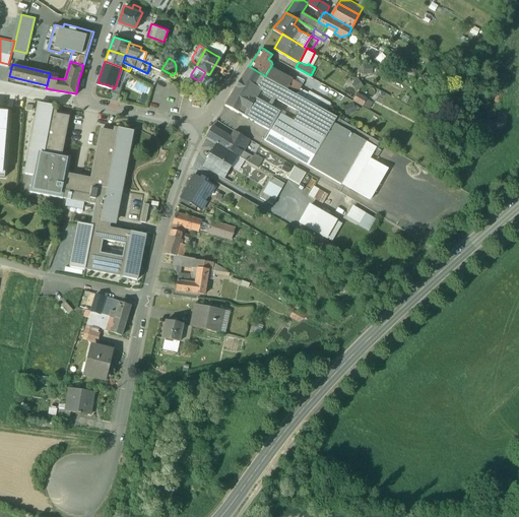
[(249,66),(241,78),(240,78),(240,79),(237,84),(225,104),(247,115),(257,97),(261,88),(268,77),(265,76),(263,74),(262,74),(249,66)]
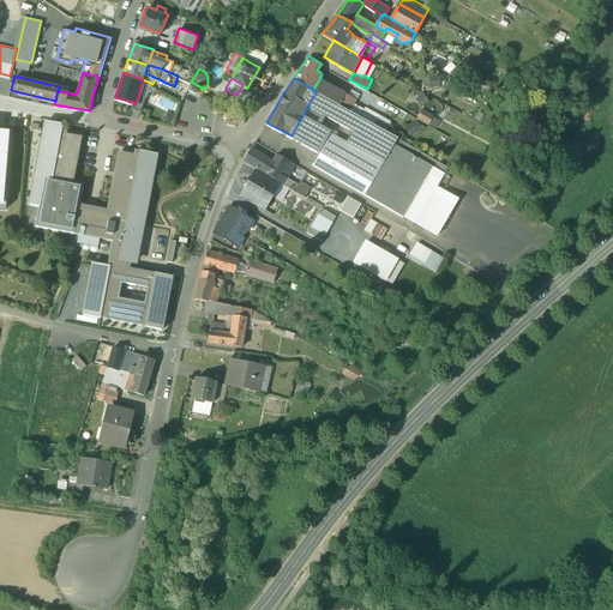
[(346,92),(320,78),(313,90),(317,91),(340,103),(346,92)]
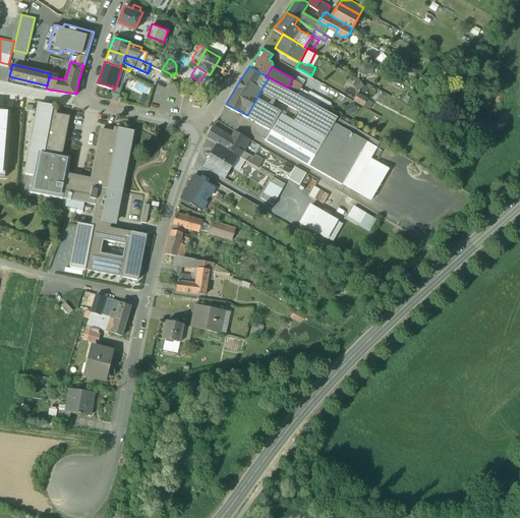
[(288,88),(269,77),(262,89),(300,110),(295,119),(303,124),(314,103),(305,98),(297,94),(288,88)]
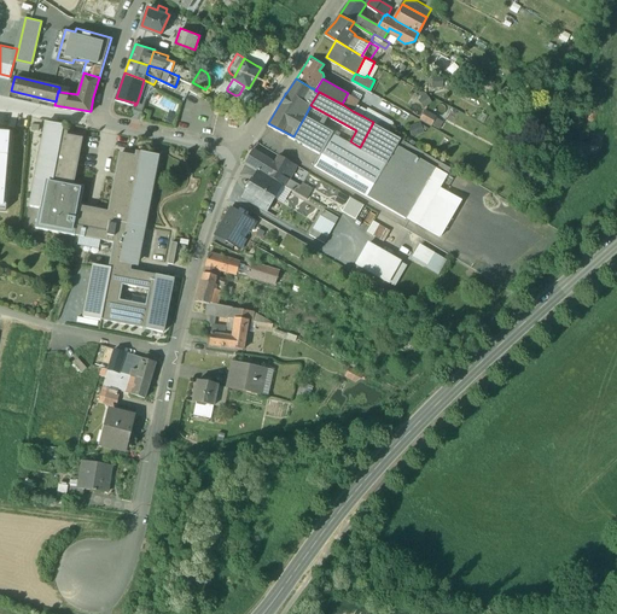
[(147,95),(140,93),(137,104),(135,103),(135,105),(134,105),(134,106),(143,110),(147,95)]
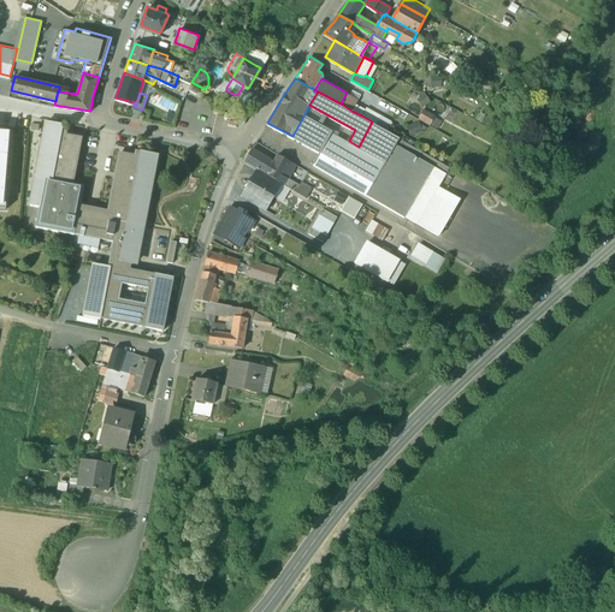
[(358,99),(347,93),(341,104),(352,111),(356,102),(358,99)]
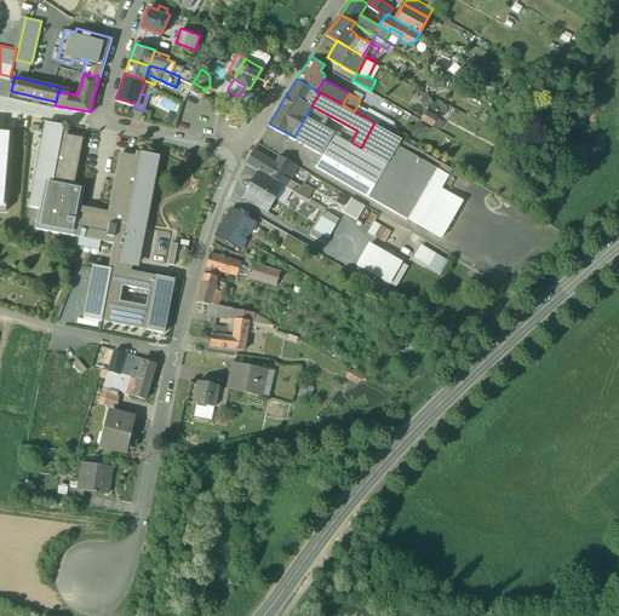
[(367,108),(359,103),(354,111),(364,116),(367,108)]
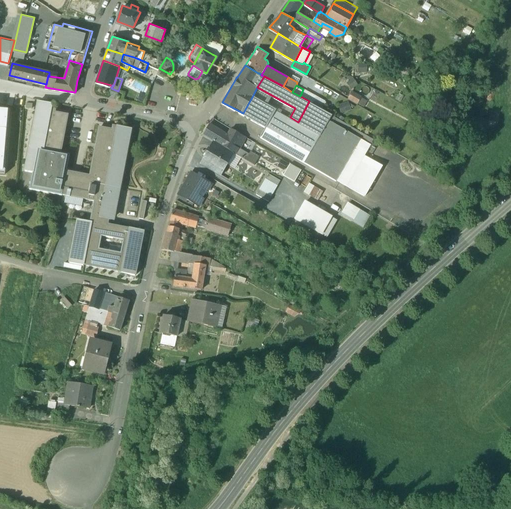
[(352,90),(349,97),(365,104),(368,97),(352,90)]
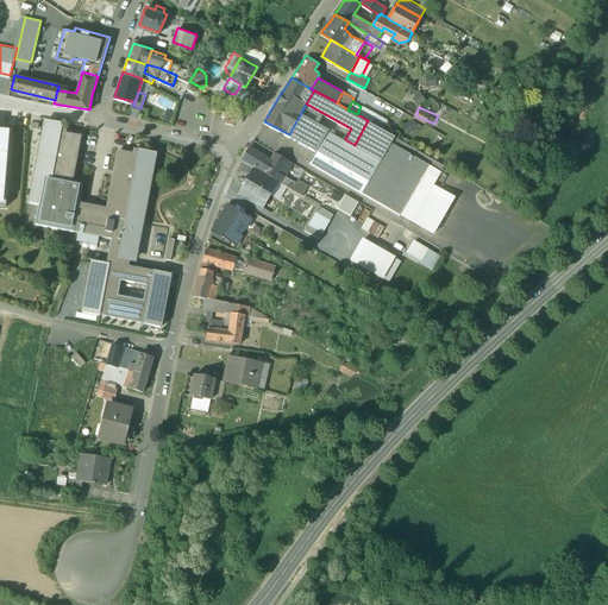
[(328,128),(301,113),(289,134),(315,150),(328,130),(328,128)]
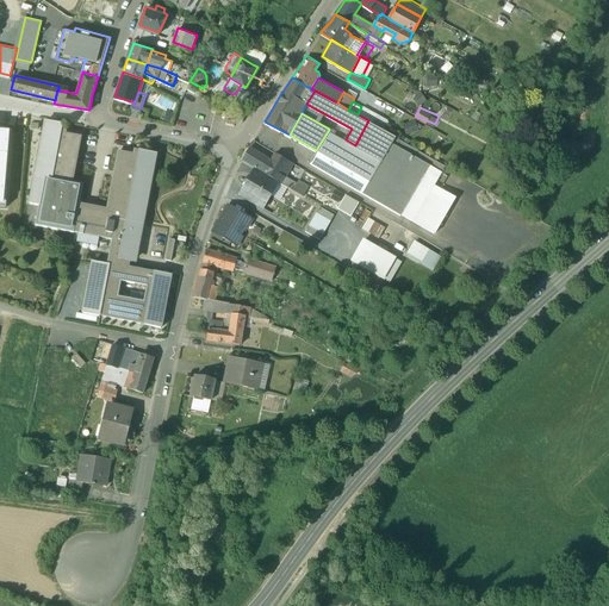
[(157,150),(141,148),(135,148),(135,152),(119,149),(107,207),(80,201),(84,181),(73,179),(81,135),(66,131),(67,126),(62,125),(63,120),(47,118),(30,201),(39,202),(36,223),(74,230),(74,229),(113,237),(109,262),(93,258),(84,311),(100,313),(145,322),(145,323),(161,325),(172,273),(155,269),(155,270),(129,264),(130,260),(132,260),(140,222),(143,222),(157,150)]
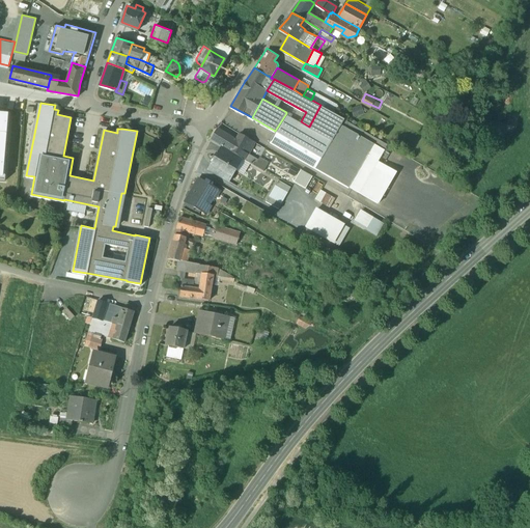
[(0,179),(6,181),(12,110),(7,110),(7,105),(0,104),(0,179)]
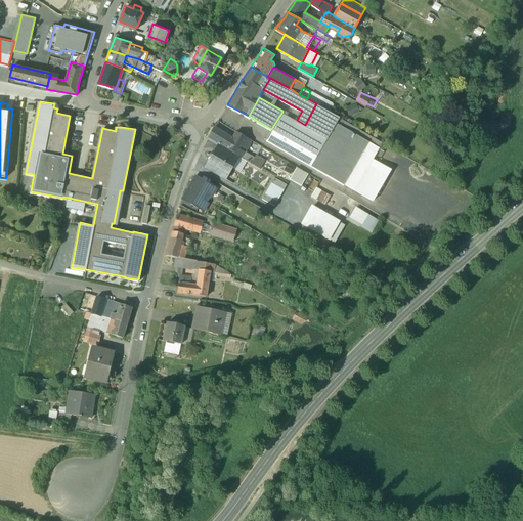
[(297,120),(282,112),(271,129),(266,138),(311,165),(340,117),(316,103),(305,125),(297,120)]
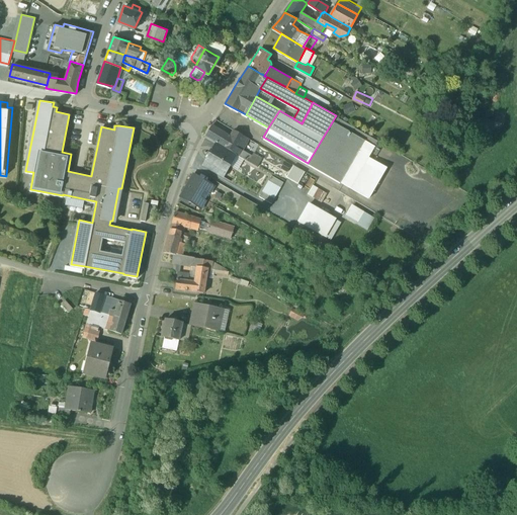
[(336,115),(308,163),(340,181),(341,180),(351,186),(368,155),(378,139),(336,115)]
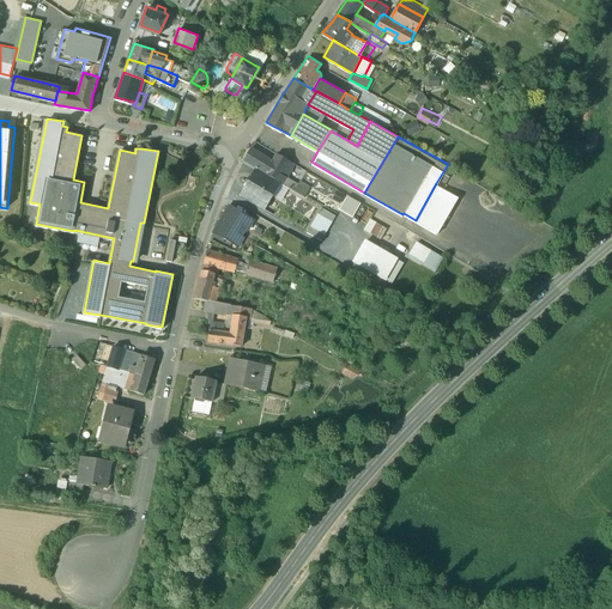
[(273,159),(252,146),(244,159),(256,166),(266,171),(273,159)]
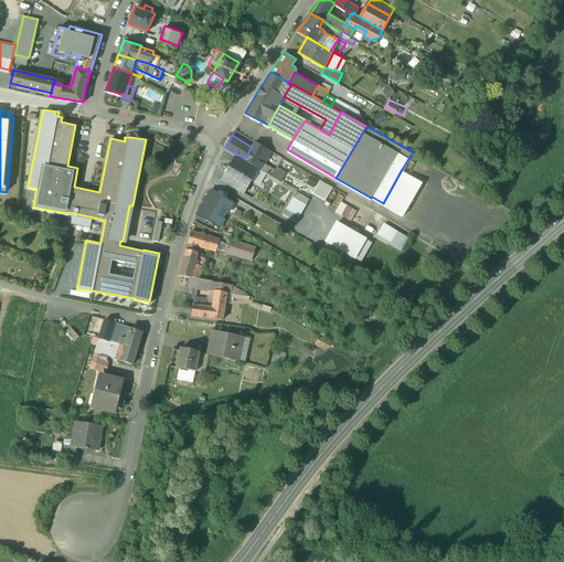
[(252,147),(245,158),(253,163),(258,168),(280,181),(286,171),(277,166),(276,168),(261,159),(267,146),(255,140),(252,147)]
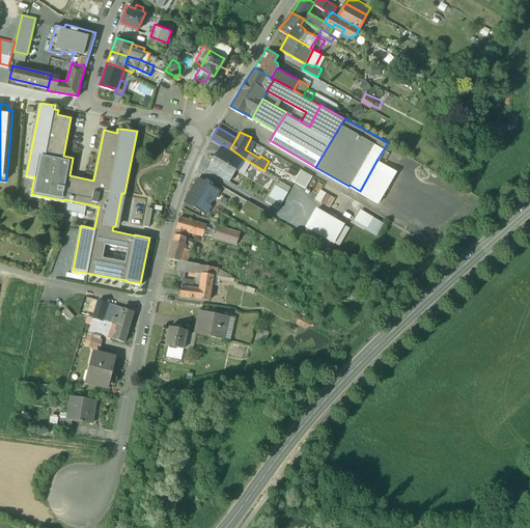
[(230,148),(222,144),(217,151),(216,151),(212,159),(213,159),(208,167),(230,179),(243,158),(238,154),(230,148)]
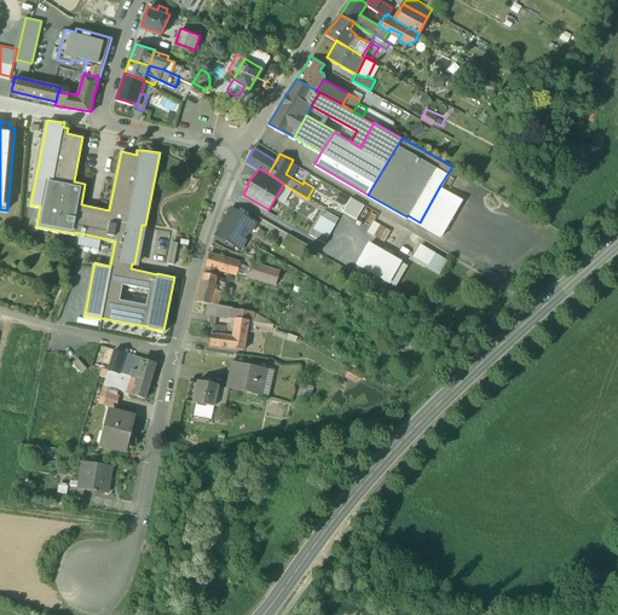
[(440,185),(420,222),(442,235),(462,198),(440,185)]
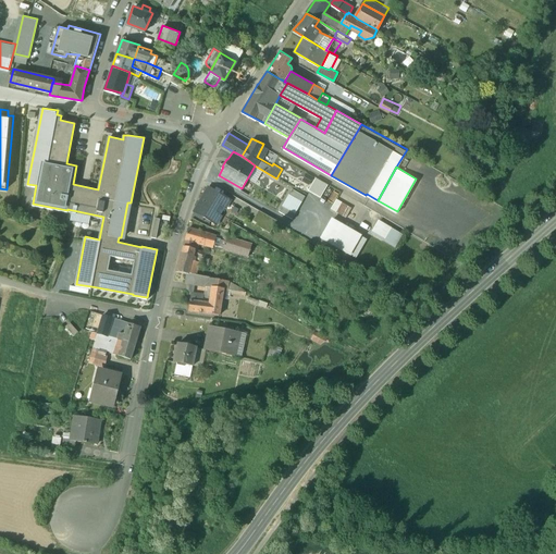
[(317,175),(309,188),(322,195),(329,182),(317,175)]
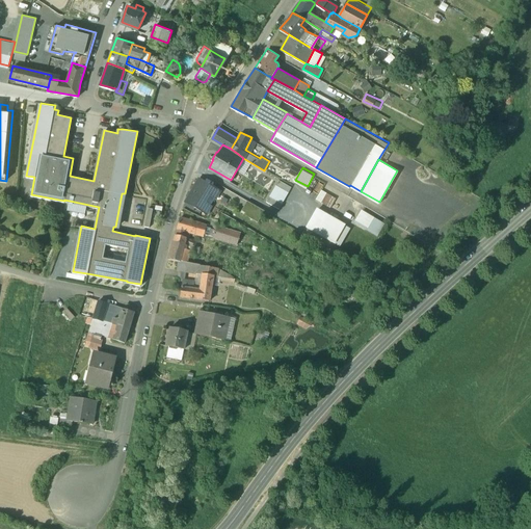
[(219,189),(200,178),(187,200),(207,211),(211,204),(215,195),(215,196),(219,189)]
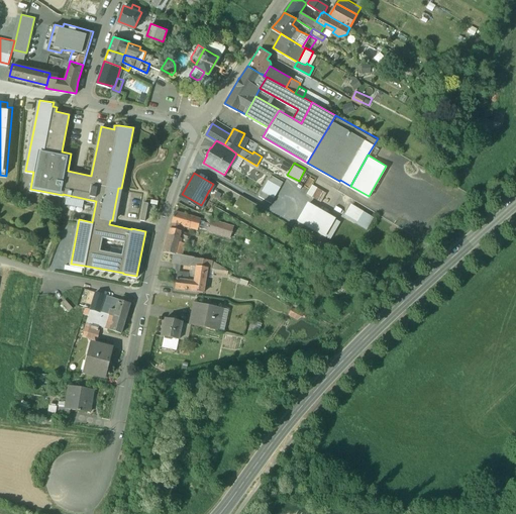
[(284,181),(272,174),(269,179),(281,186),(284,181)]
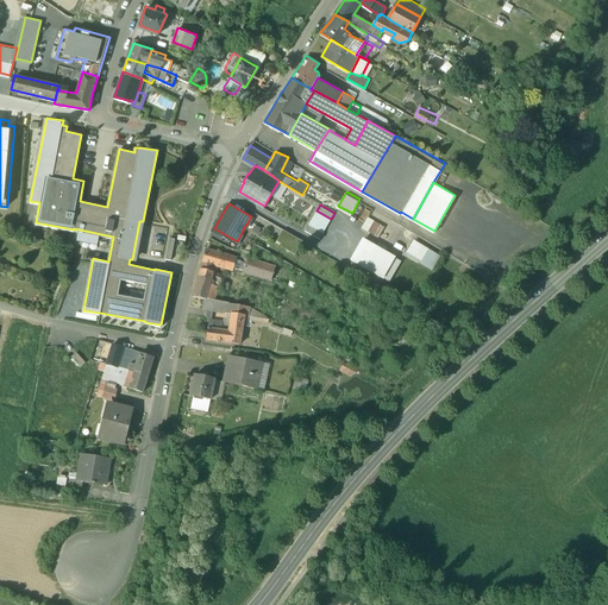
[(331,219),(317,210),(309,222),(324,231),(331,219)]
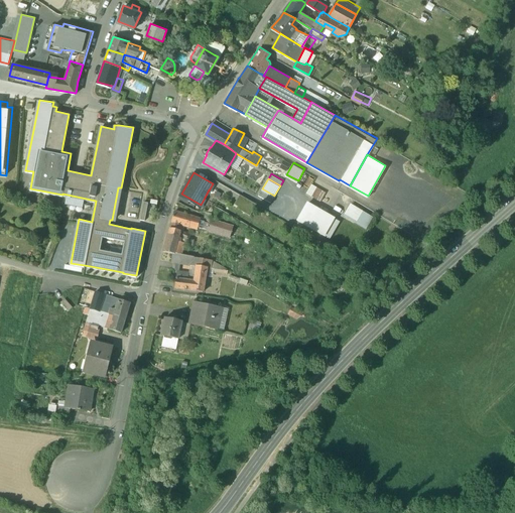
[(312,181),(307,190),(322,199),(327,189),(312,181)]
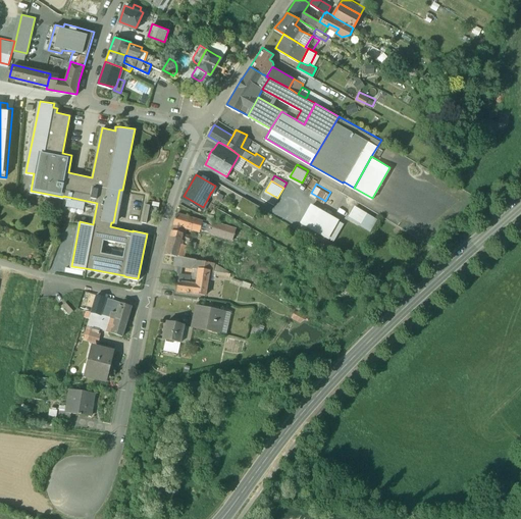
[(277,198),(265,191),(262,196),(274,203),(277,198)]
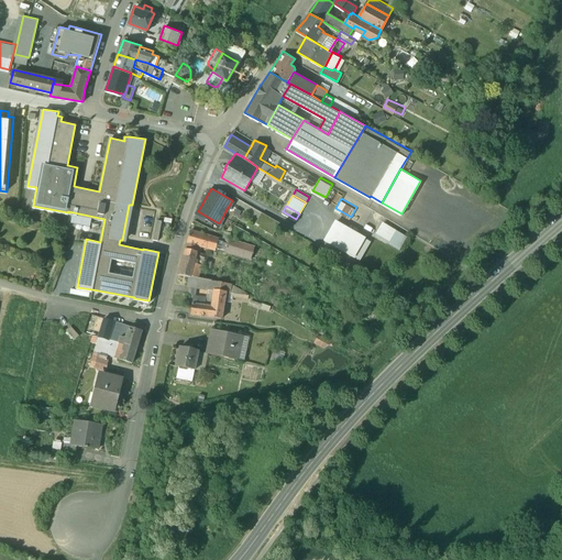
[(271,217),(272,218),(266,227),(265,227),(265,228),(274,232),(281,221),(272,217),(271,217)]
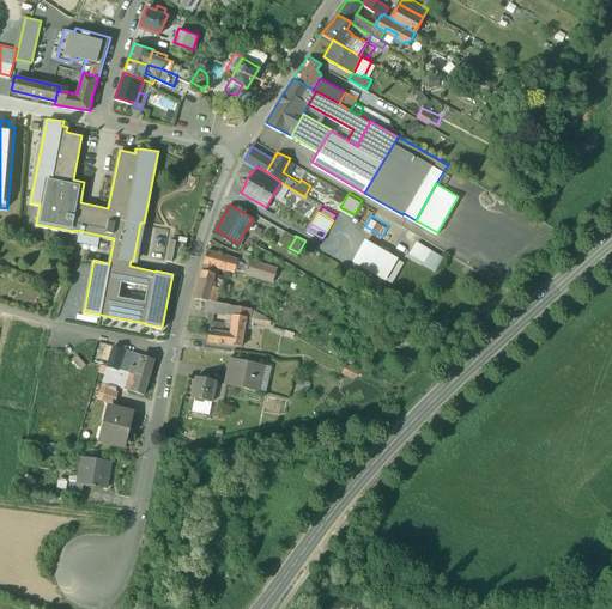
[(171,237),(167,259),(173,260),(176,238),(171,237)]
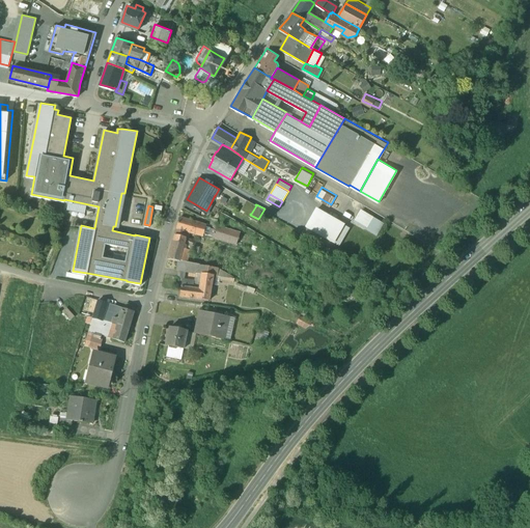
[(386,218),(362,205),(355,220),(378,232),(386,218)]
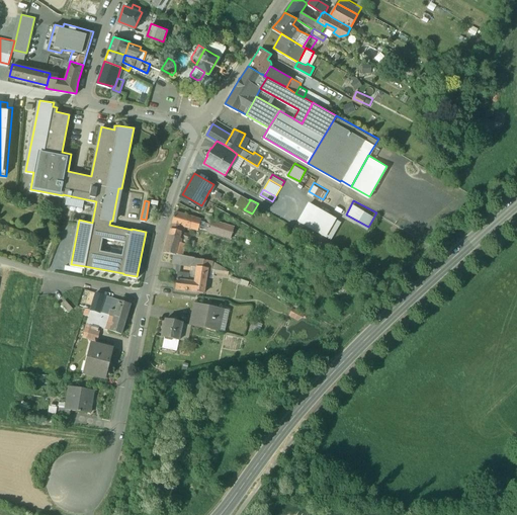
[(336,217),(310,202),(299,220),(326,235),(336,217)]
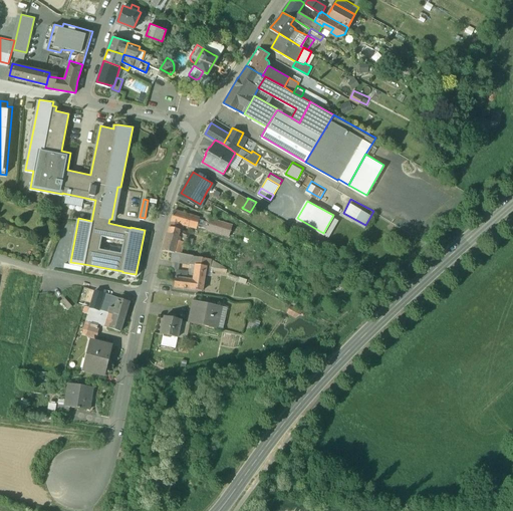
[(200,217),(174,208),(171,219),(183,223),(197,226),(199,219),(200,217)]
